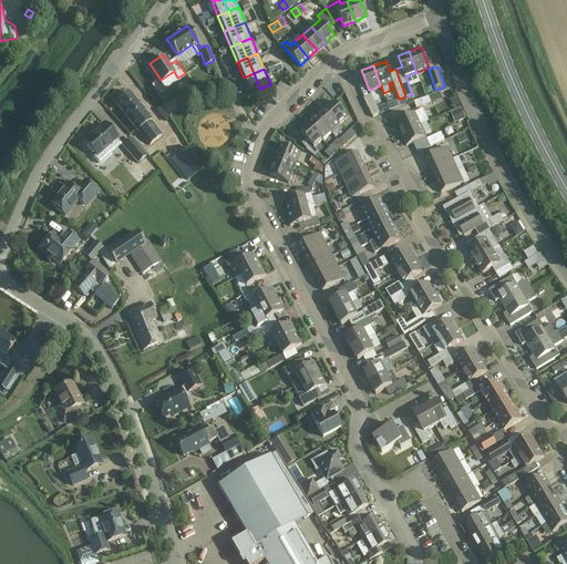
[(254,73),(244,78),(249,93),(260,89),(254,73)]
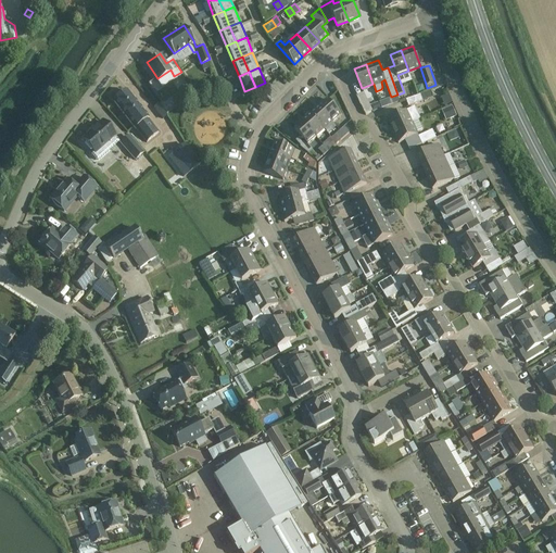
[(135,126),(147,140),(159,130),(148,116),(127,88),(113,99),(135,126)]
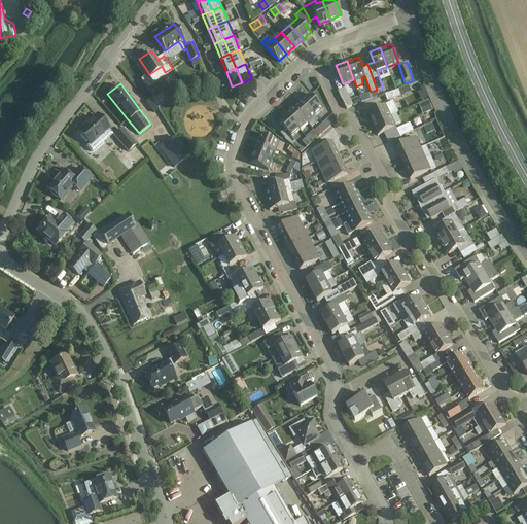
[(409,83),(385,92),(387,98),(411,90),(409,83)]
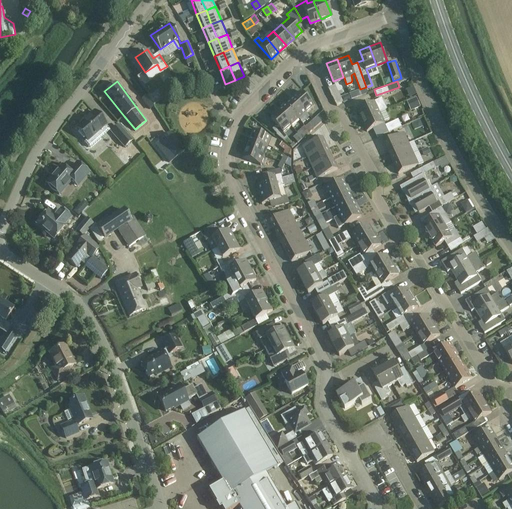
[(343,99),(335,83),(329,86),(337,102),(343,99)]
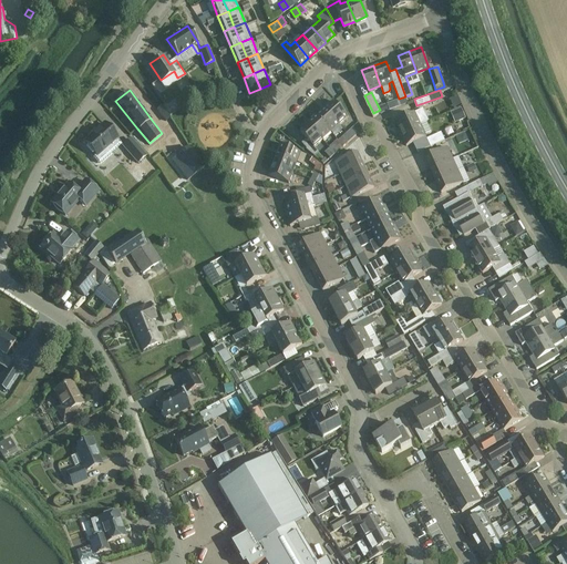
[(460,92),(451,95),(454,108),(452,108),(455,118),(466,115),(460,92)]
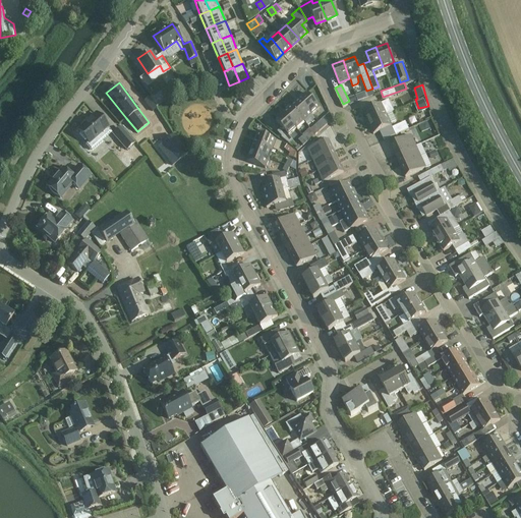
[(299,98),(311,112),(320,105),(307,91),(299,98)]
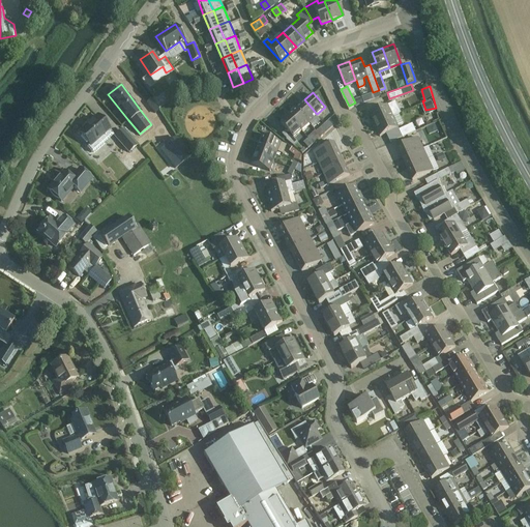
[(356,103),(363,99),(361,93),(354,96),(356,103)]
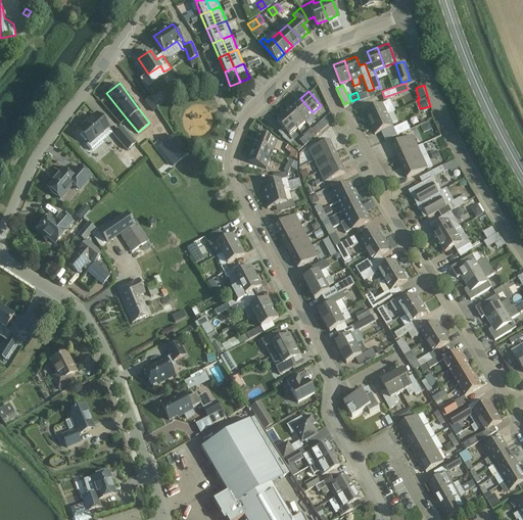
[(292,105),(305,120),(313,112),(300,98),(292,105)]
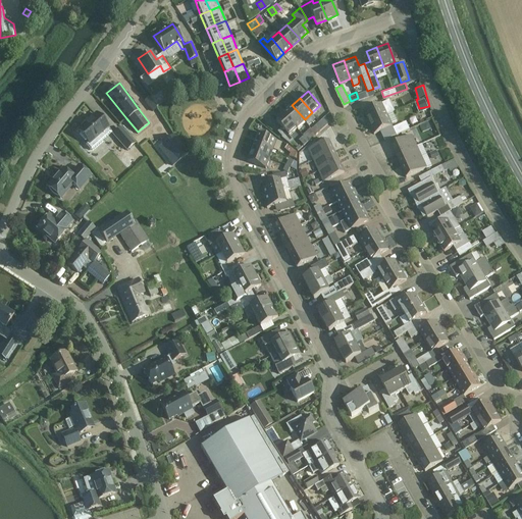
[(364,110),(369,121),(387,112),(393,110),(395,109),(389,98),(381,101),(382,102),(364,110)]
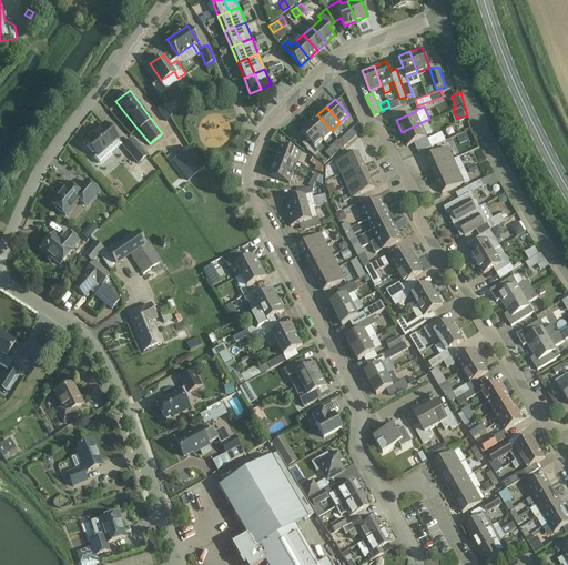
[(317,114),(316,113),(315,113),(312,115),(312,118),(313,118),(310,121),(323,137),(332,130),(317,114)]
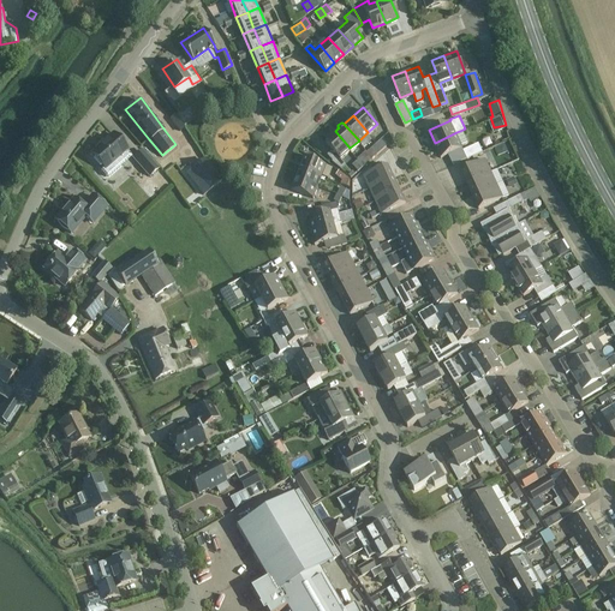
[(435,143),(441,155),(463,145),(461,143),(467,141),(463,130),(457,132),(435,143)]
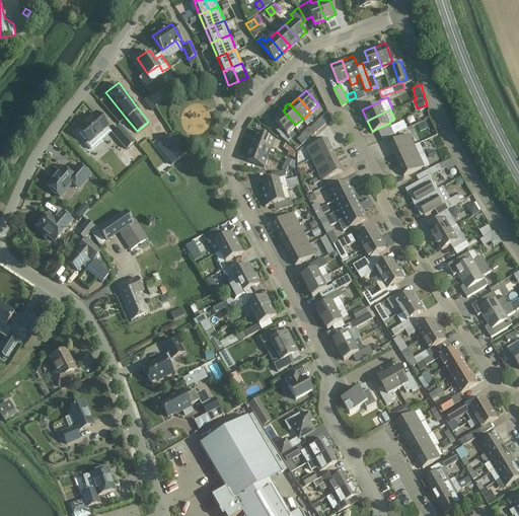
[(107,124),(95,111),(88,117),(89,118),(78,128),(86,138),(85,141),(90,146),(92,146),(105,134),(101,129),(107,124)]
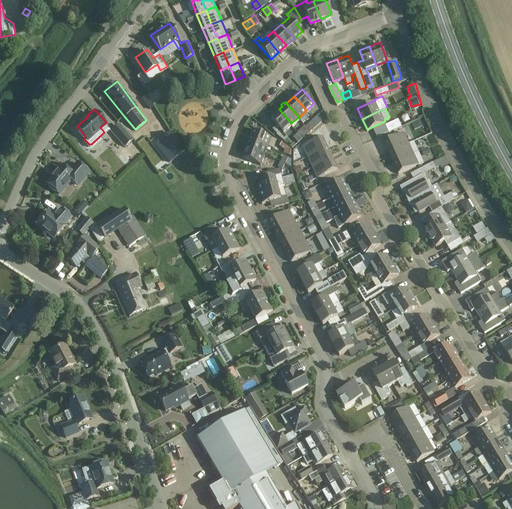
[(272,127),(280,136),(285,132),(283,130),(291,123),(279,109),(271,116),(277,123),(272,127)]
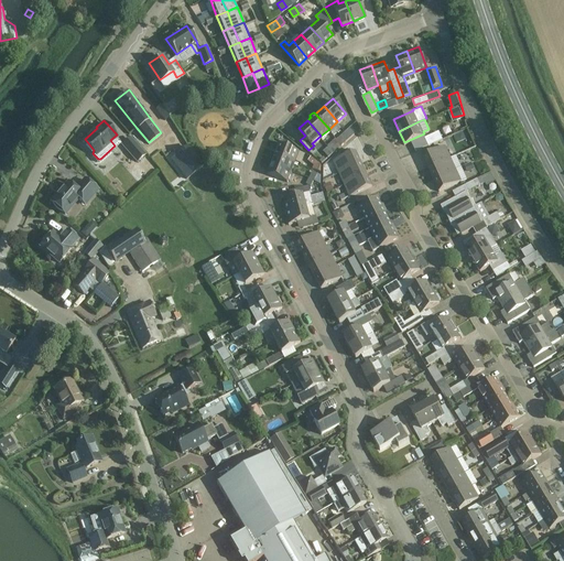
[(345,130),(350,136),(355,132),(349,126),(345,130)]
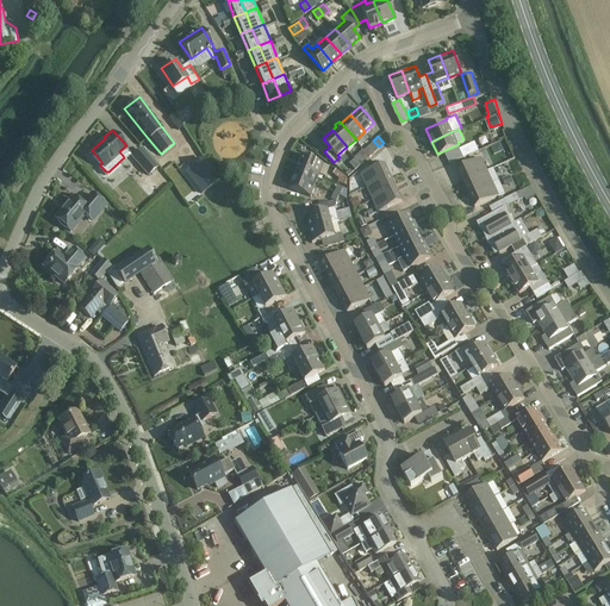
[(474,139),(459,147),(464,155),(478,148),(474,139)]
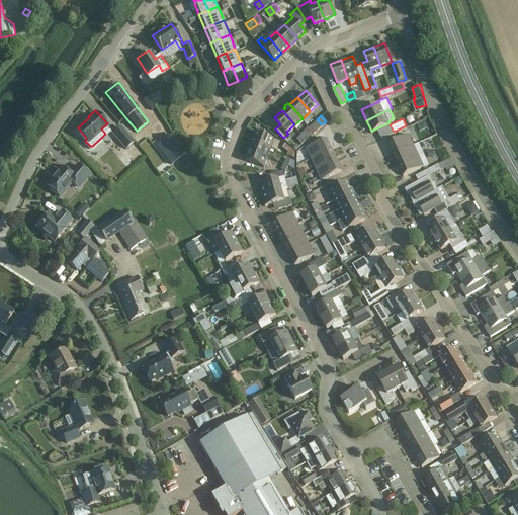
[(309,125),(314,132),(322,124),(317,119),(309,125)]
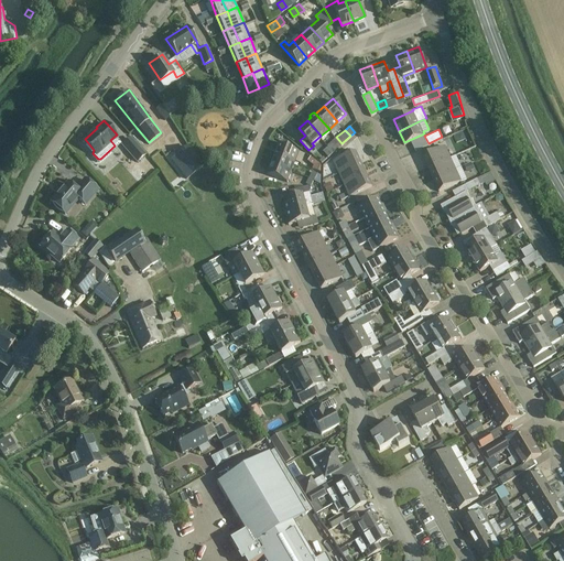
[(147,152),(130,135),(121,143),(137,160),(147,152)]
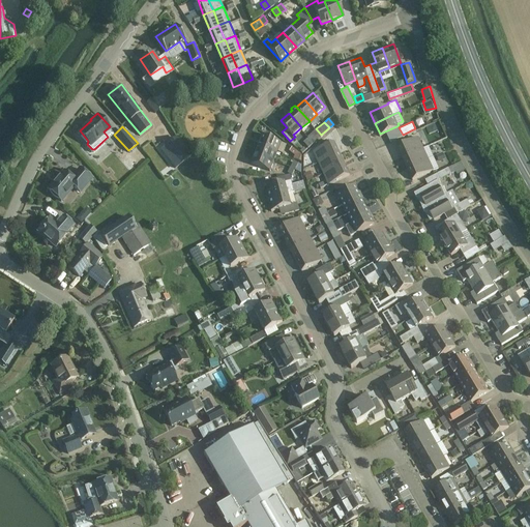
[(308,136),(314,141),(321,135),(316,128),(308,136)]
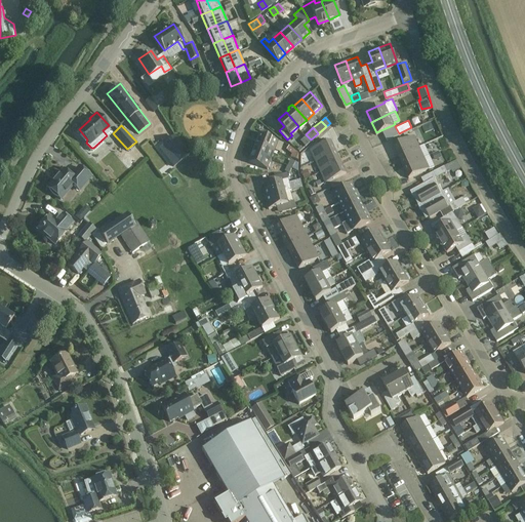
[(255,141),(275,148),(278,138),(268,134),(270,130),(263,128),(260,132),(259,131),(255,141)]
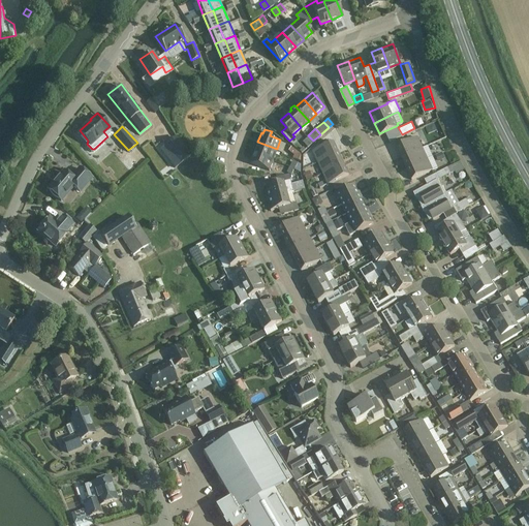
[(396,144),(401,155),(423,146),(417,134),(396,144)]
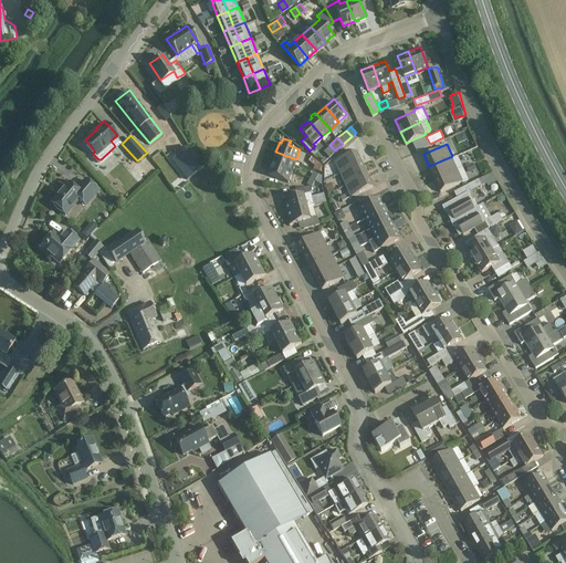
[(189,167),(182,171),(187,177),(192,171),(194,173),(203,164),(188,145),(178,153),(189,167)]
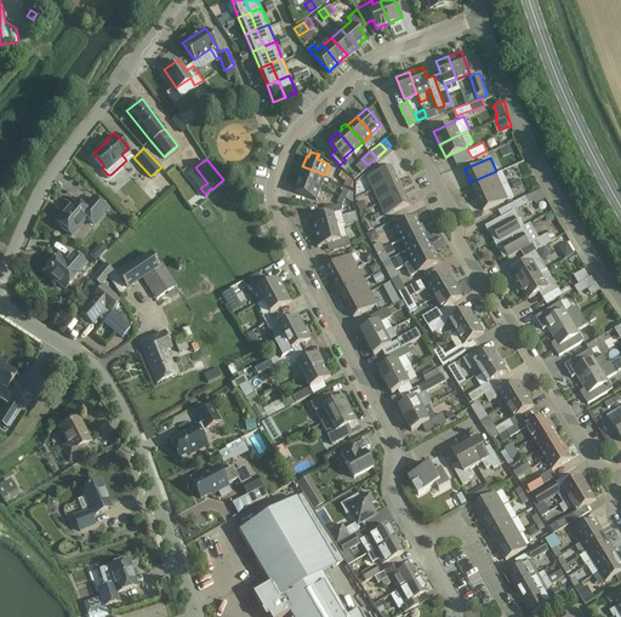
[(368,165),(362,159),(355,164),(362,171),(368,165)]
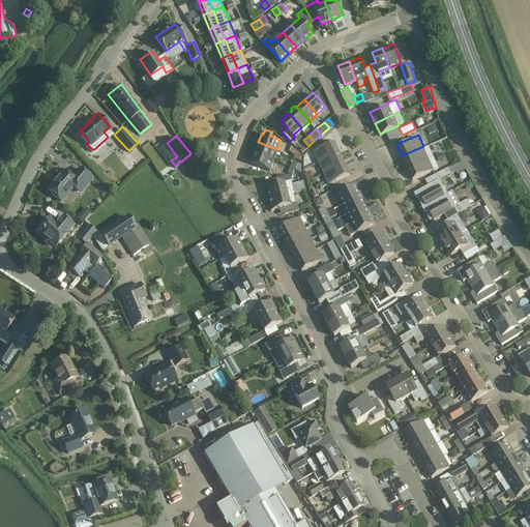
[(314,149),(319,160),(340,151),(334,140),(314,149)]
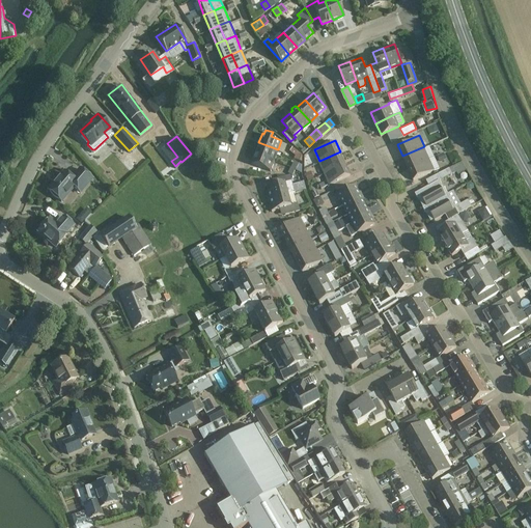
[(278,149),(258,142),(255,151),(274,160),(278,149)]
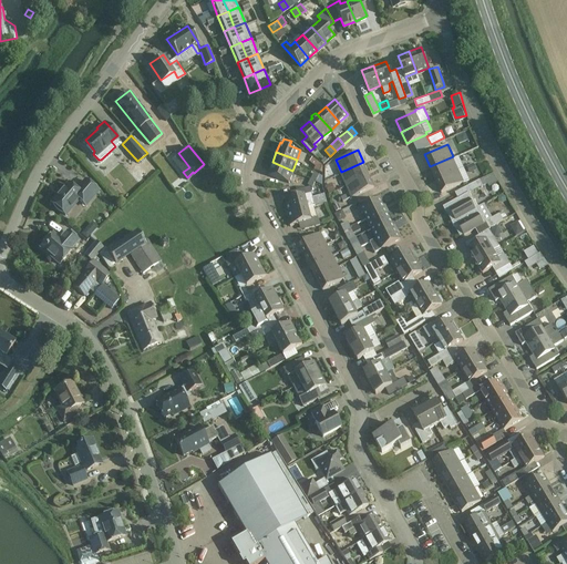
[(430,166),(435,178),(457,167),(453,156),(430,166)]
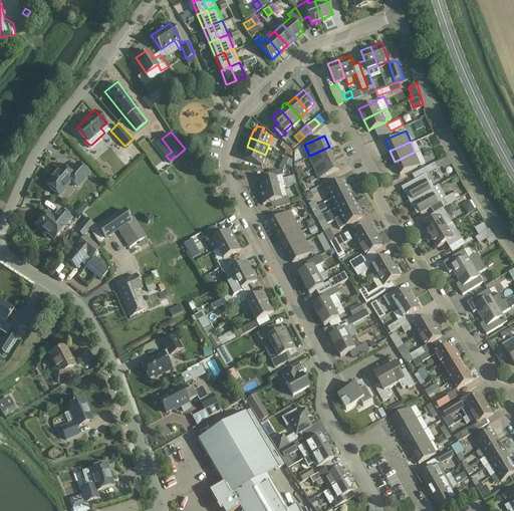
[(265,155),(247,147),(243,157),(262,164),(265,155)]
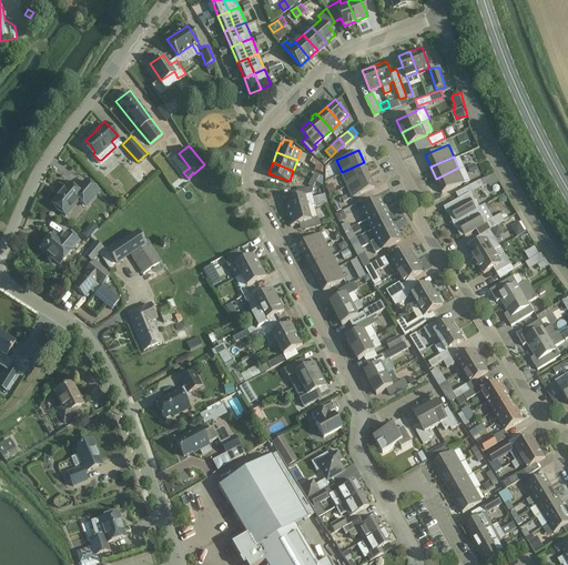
[(342,172),(346,183),(368,173),(364,162),(342,172)]
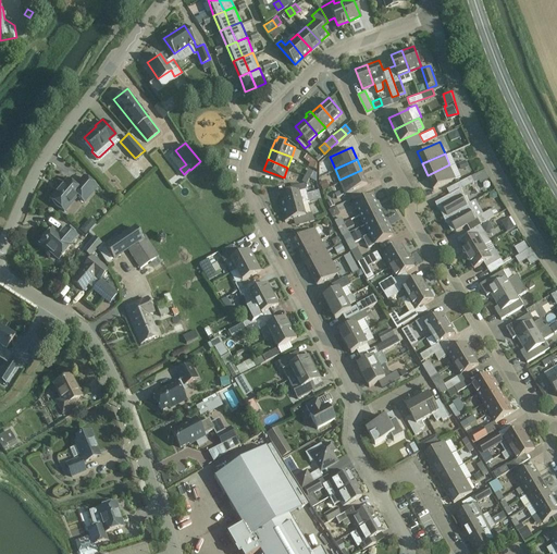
[(455,176),(449,164),(428,175),(433,186),(455,176)]
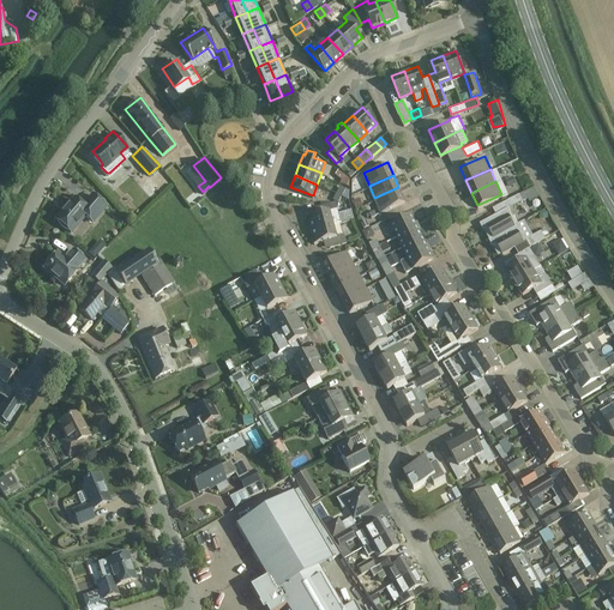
[(529,198),(536,195),(531,186),(524,189),(518,192),(493,206),(495,212),(480,222),(483,228),(489,225),(494,234),(494,235),(517,222),(512,211),(511,212),(509,206),(528,195),(529,198)]
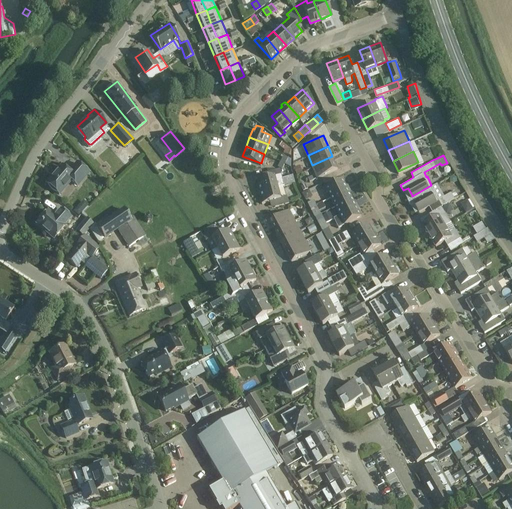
[(337,167),(332,156),(312,165),(317,176),(337,167)]
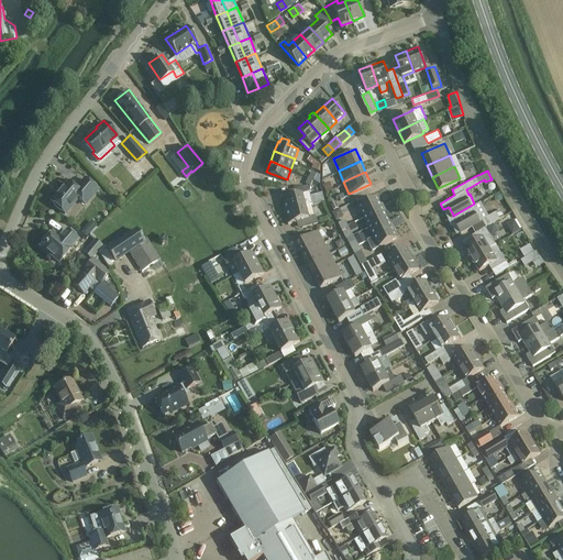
[(51,199),(66,212),(78,197),(86,204),(98,188),(85,177),(76,187),(69,180),(58,193),(57,191),(51,199)]
